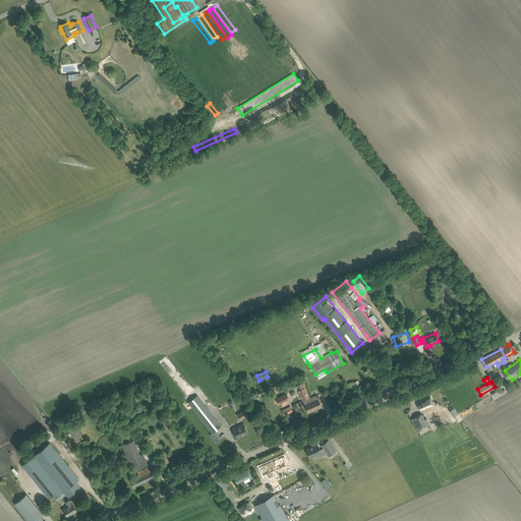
[(302,400),(306,399),(309,397),(305,387),(302,382),(297,385),(299,390),(298,390),(302,400)]
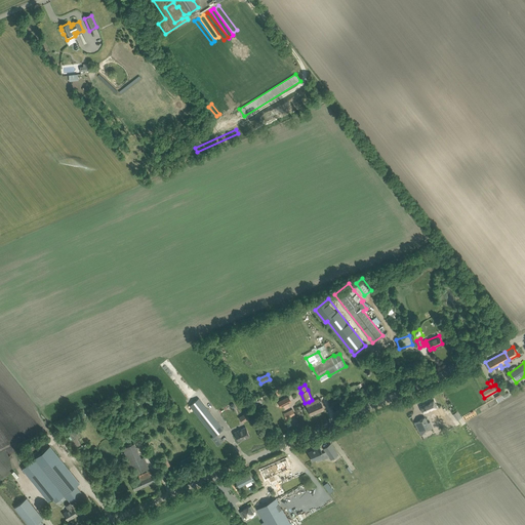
[(287,397),(278,402),(281,406),(288,403),(291,401),(288,397),(287,397)]
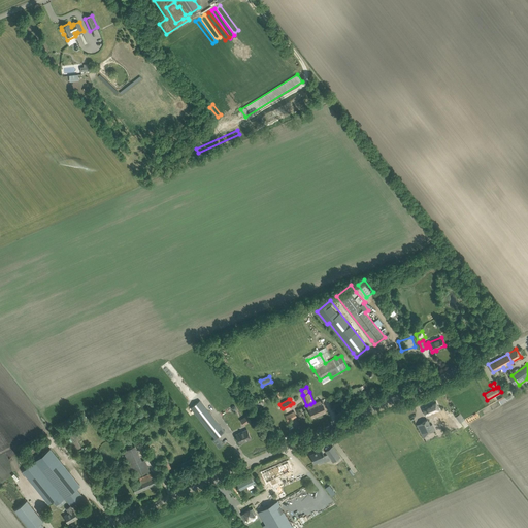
[(190,408),(211,434),(215,438),(212,440),(219,448),(223,444),(218,437),(224,431),(199,400),(190,408)]
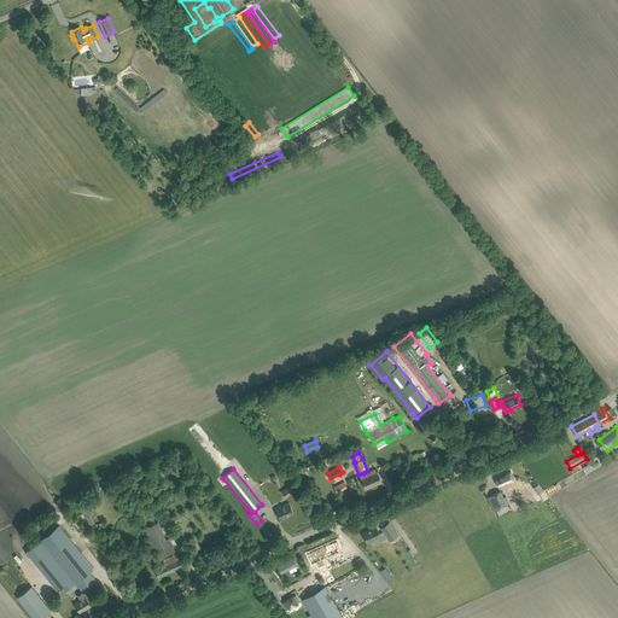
[(367,471),(363,473),(363,474),(360,476),(363,483),(366,489),(382,482),(377,468),(367,473),(366,472),(367,471)]
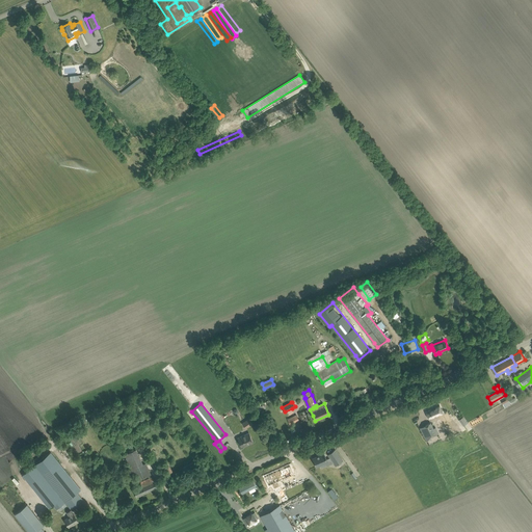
[(425,410),(429,420),(444,414),(440,405),(431,409),(430,408),(425,410)]
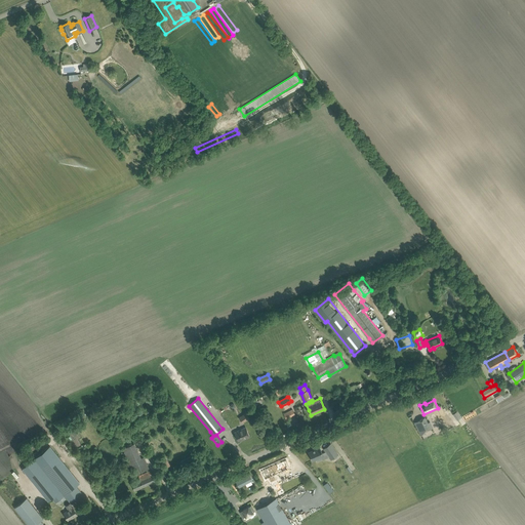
[(250,417),(244,409),(239,412),(241,415),(239,417),(243,422),(250,417)]
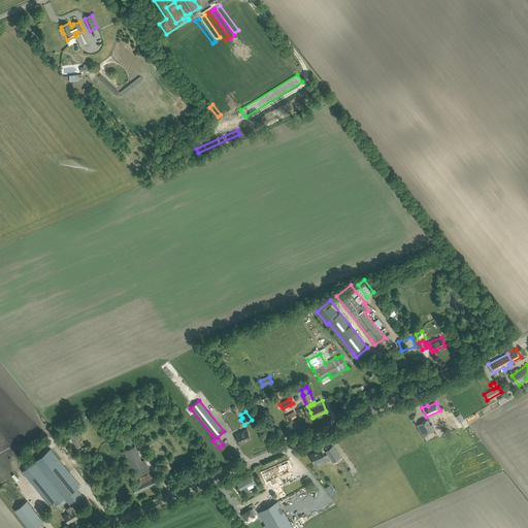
[(297,417),(294,411),(286,416),(288,421),(297,417)]
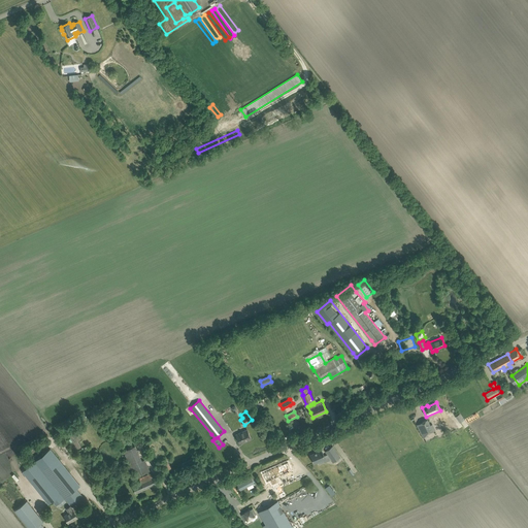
[(455,417),(459,423),(464,420),(460,414),(455,417)]
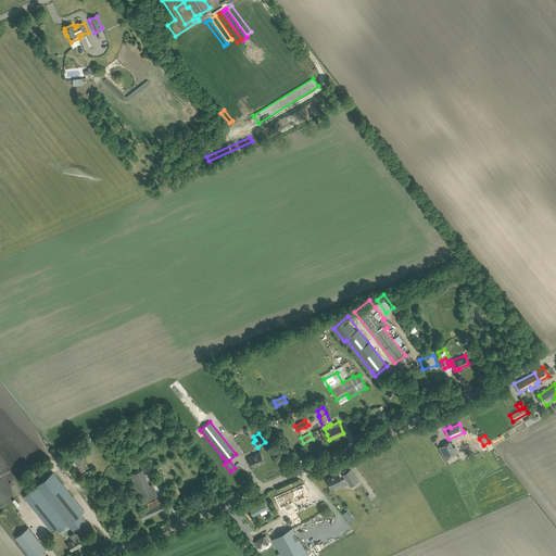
[(439,447),(446,462),(451,459),(450,457),(456,453),(451,441),(439,447)]
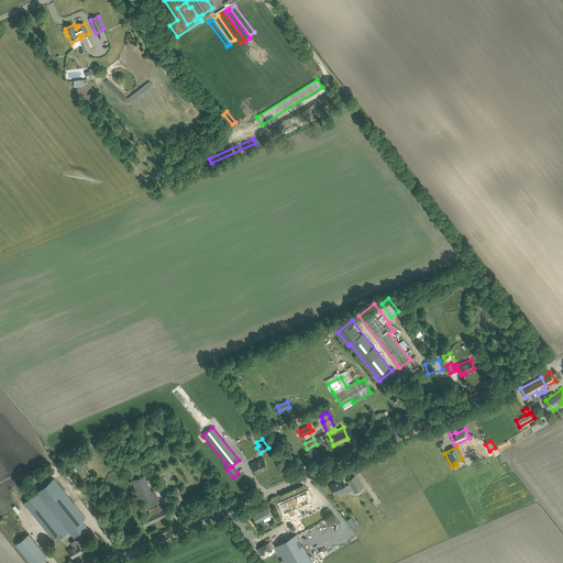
[(263,457),(251,463),(255,472),(261,470),(261,471),(268,467),(263,457)]
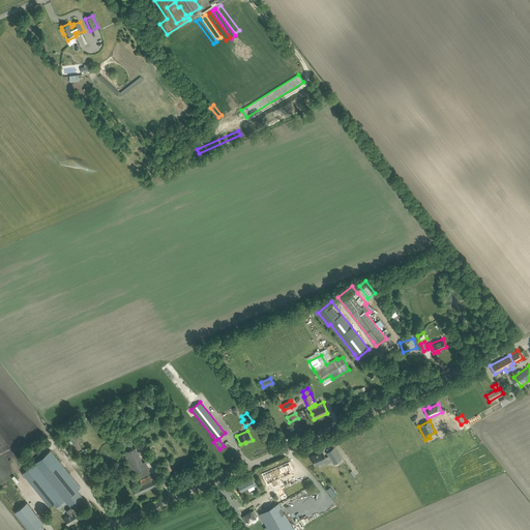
[(145,461),(143,462),(136,447),(124,452),(136,478),(150,472),(145,461)]
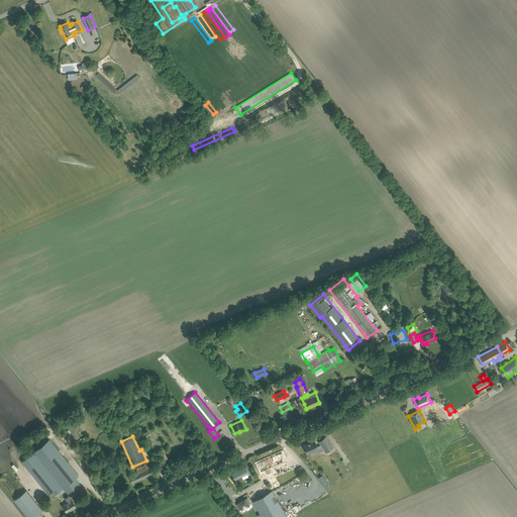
[(308,443),(304,445),(307,453),(311,452),(312,454),(317,452),(316,449),(322,447),(326,452),(333,447),(326,437),(319,442),(321,444),(317,446),(315,441),(308,444),(308,443)]
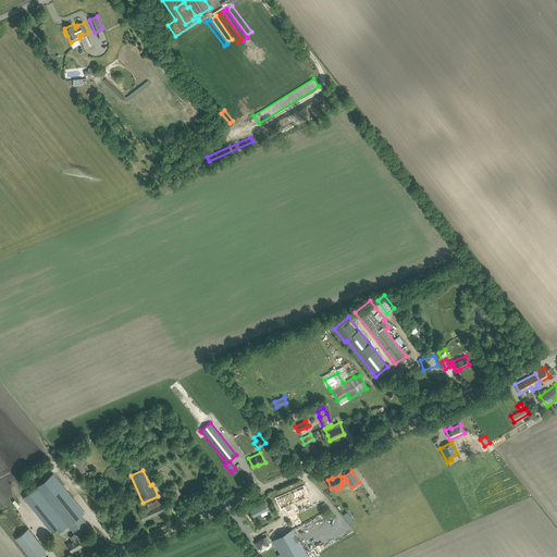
[(53,472),(24,496),(51,531),(56,528),(59,532),(75,519),(81,515),(85,511),(53,472)]
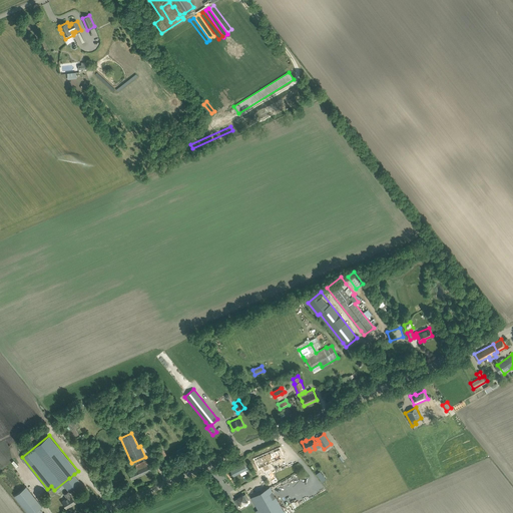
[(280,449),(254,460),(259,468),(262,467),(263,471),(285,462),(280,449)]
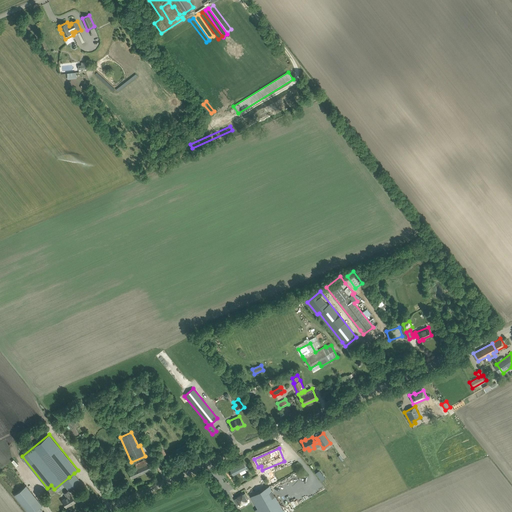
[(93,461),(94,463),(97,468),(108,460),(103,454),(93,461)]
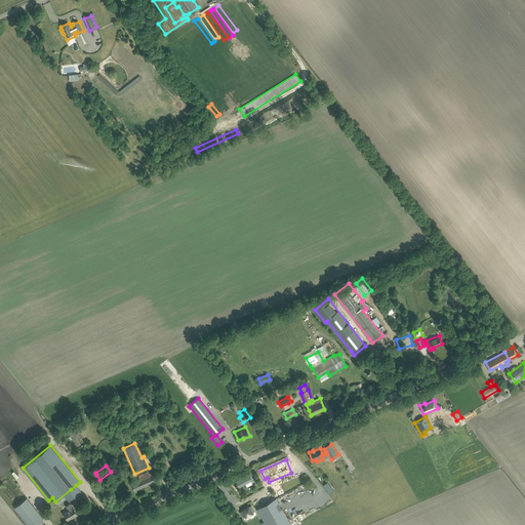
[(150,470),(138,475),(140,479),(131,483),(134,490),(155,482),(155,481),(158,479),(156,475),(156,473),(152,474),(150,470)]
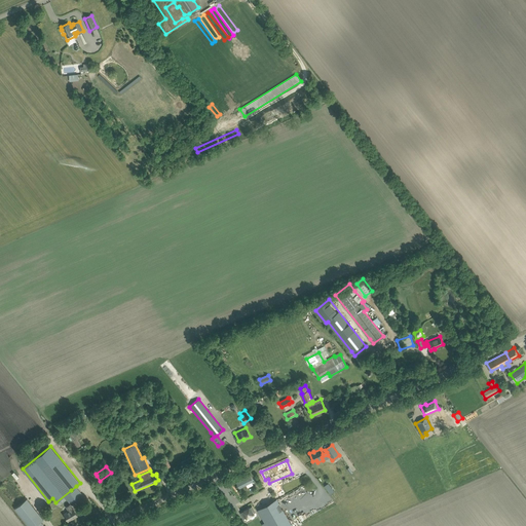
[(289,494),(300,488),(297,482),(286,488),(289,494)]
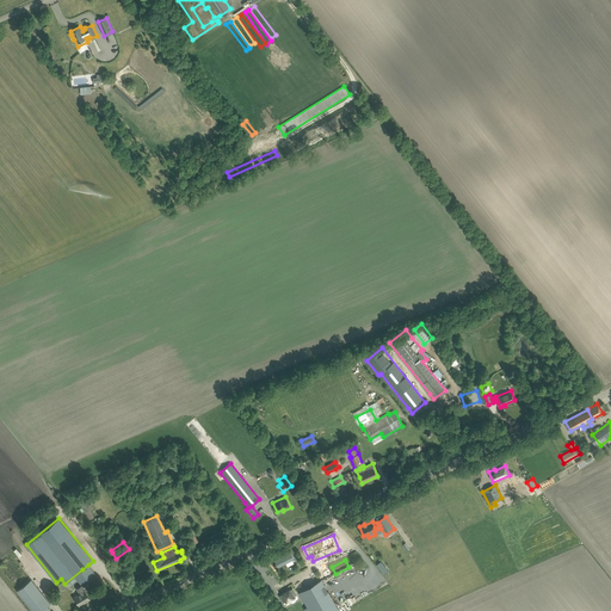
[(94,573),(88,565),(82,569),(86,574),(78,580),(81,585),(94,573)]
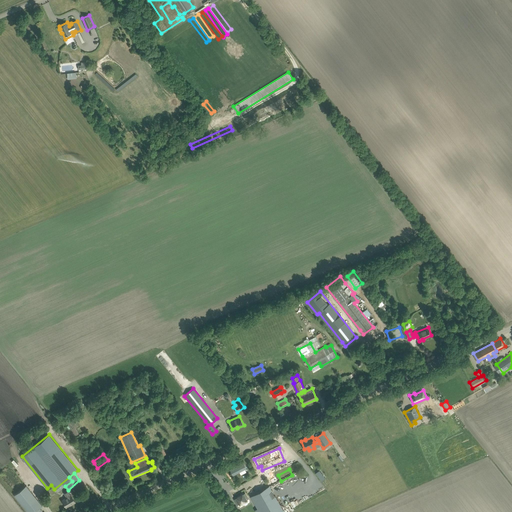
[(40,511),(42,511),(39,508),(42,506),(26,485),(14,495),(28,511),(40,511)]
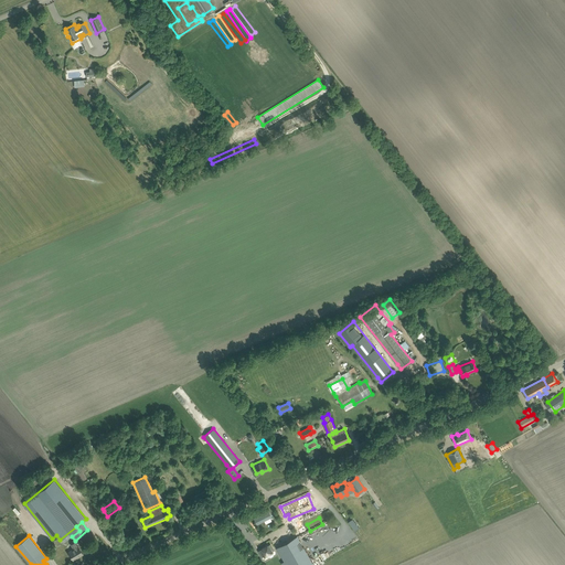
[(312,564),(297,536),(277,547),(286,562),(283,563),(284,564),(312,564)]
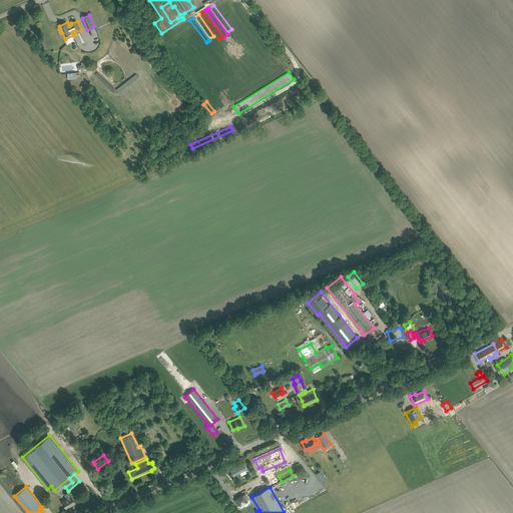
[(62,501),(64,504),(66,508),(75,503),(71,496),(68,492),(64,494),(67,498),(62,501)]
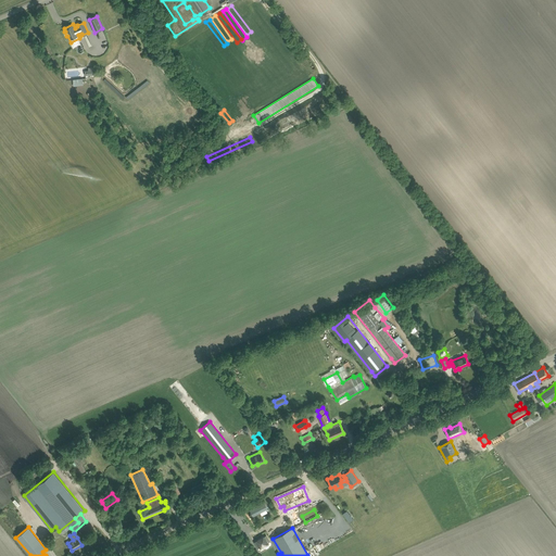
[(263,536),(254,542),(257,548),(269,542),(267,536),(264,538),(263,536)]
